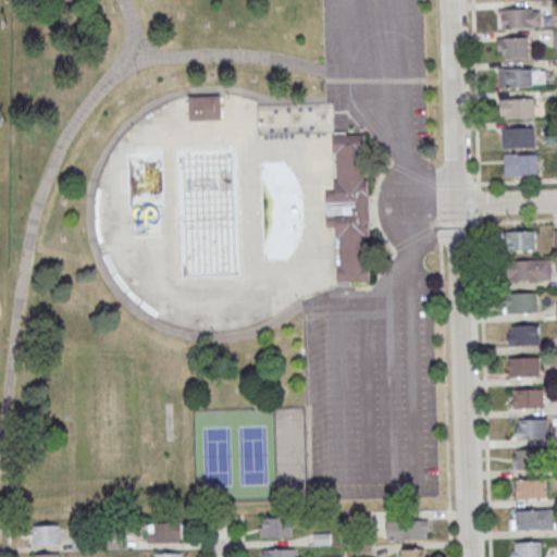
[(541,27),(541,8),(499,8),(499,27),(541,27)]
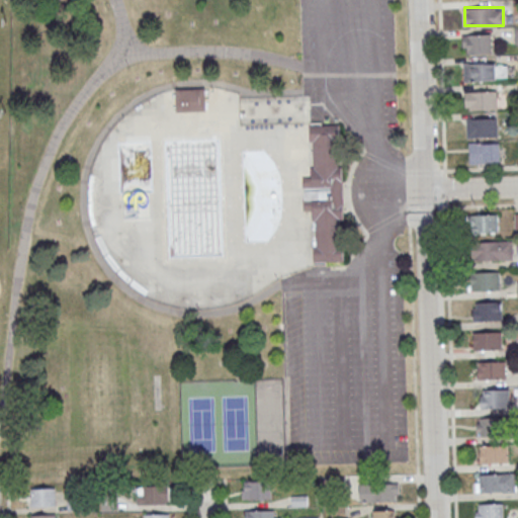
[(462,54),(492,54),(492,34),(462,34),(462,54)]
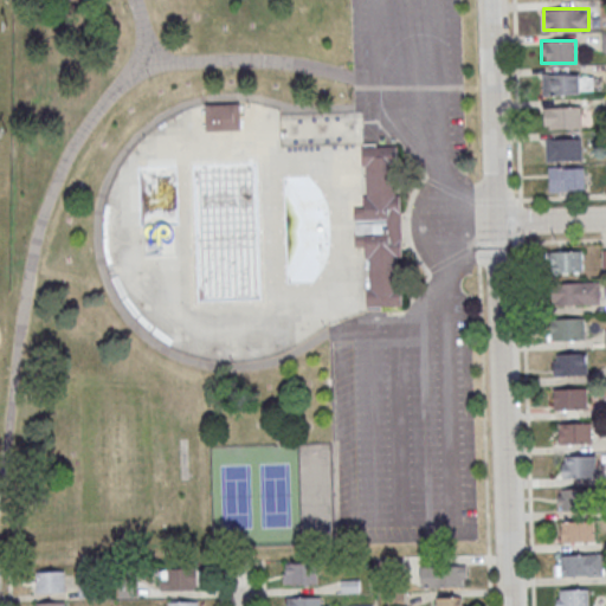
[(542,73),(542,94),(592,94),(592,73),(542,73)]
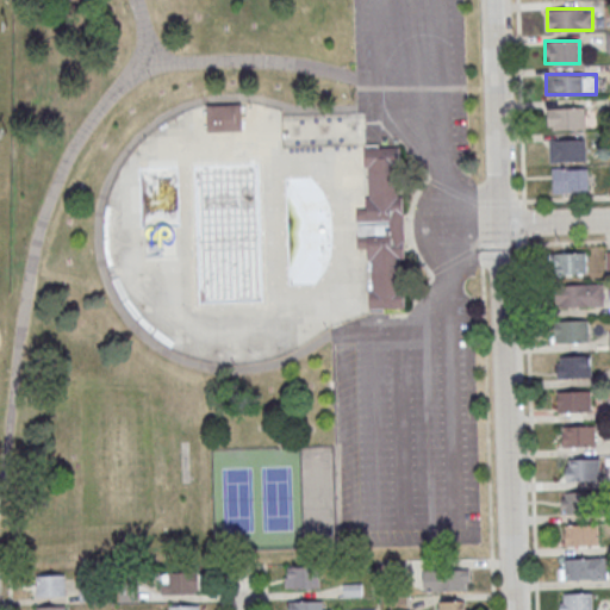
[(206,132),(206,106),(241,106),(242,131),(206,132)]
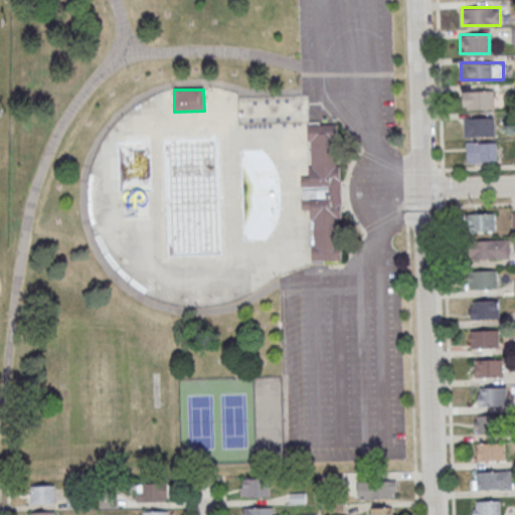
[(494,91),(465,91),(465,109),(494,109),(494,91)]
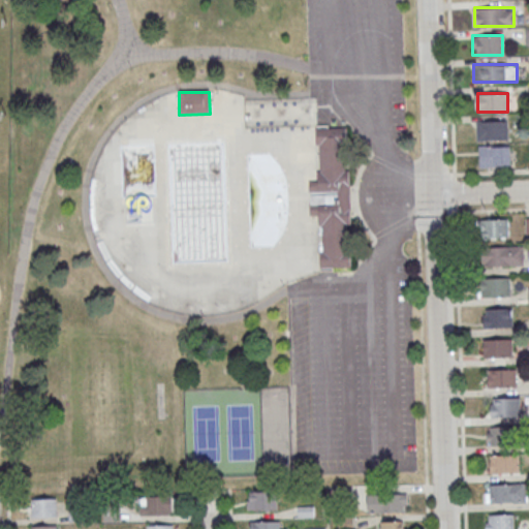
[(508,121),(476,121),(476,139),(508,139),(508,121)]
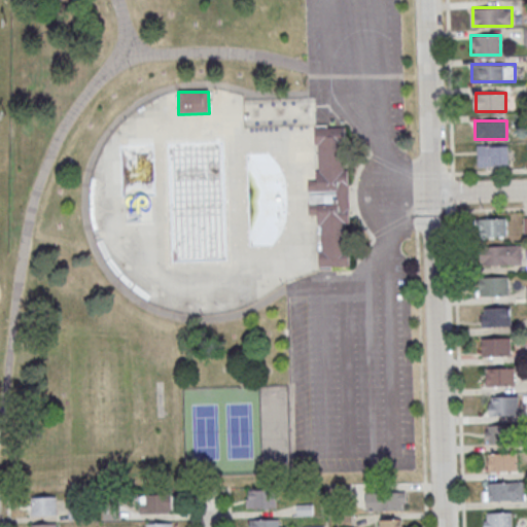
[(313,130),(315,178),(307,178),(308,213),(316,213),(318,267),(349,266),(343,128),(313,130)]
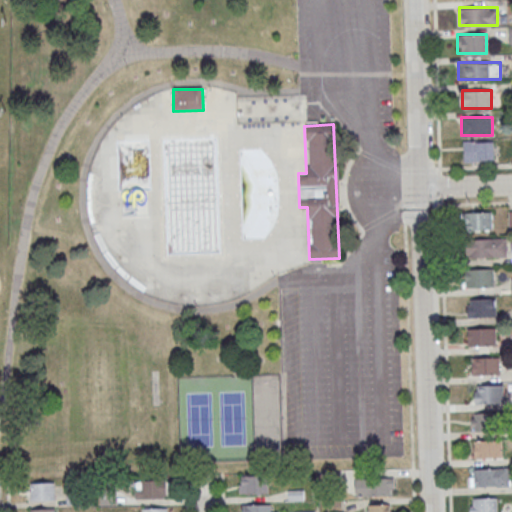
[(494,141),(464,141),(464,161),(494,161),(494,141)]
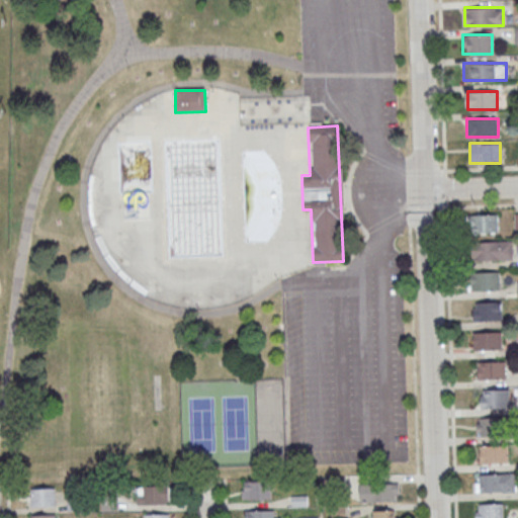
[(499,213),(469,213),(469,233),(499,233),(499,213)]
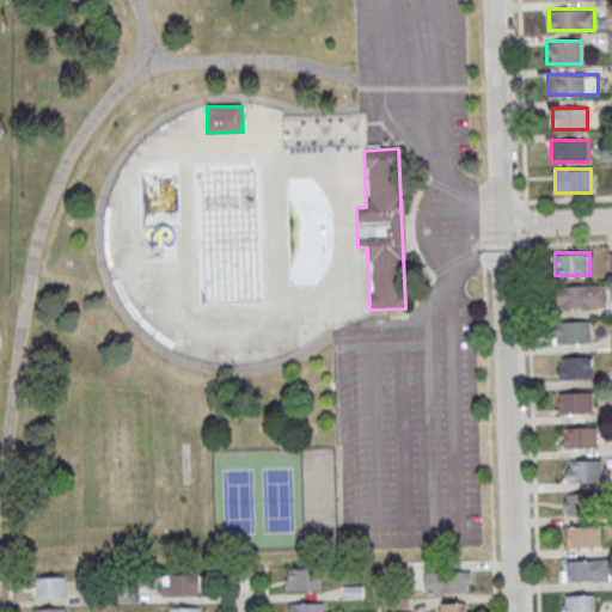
[(605,285),(557,285),(557,307),(605,307),(605,285)]
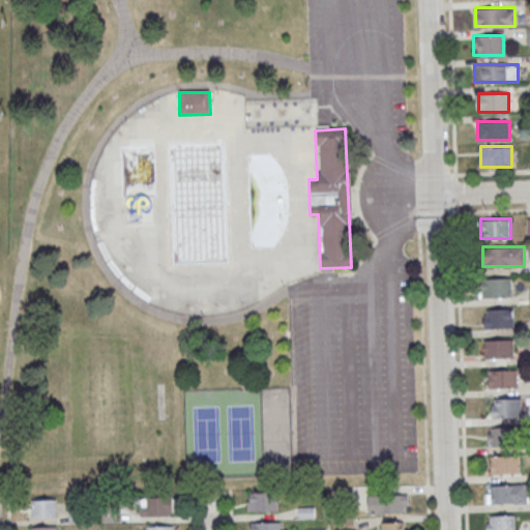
[(480,278),(480,297),(511,297),(511,278),(480,278)]
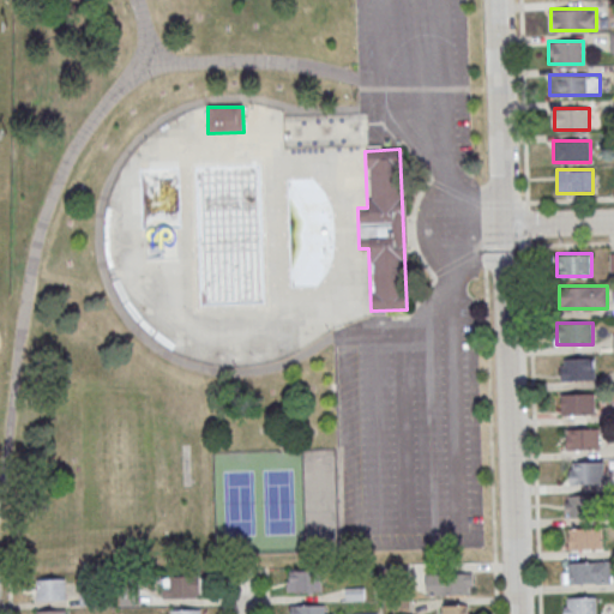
[(566,359),(595,359),(596,380),(563,381),(563,368),(566,368),(566,359)]
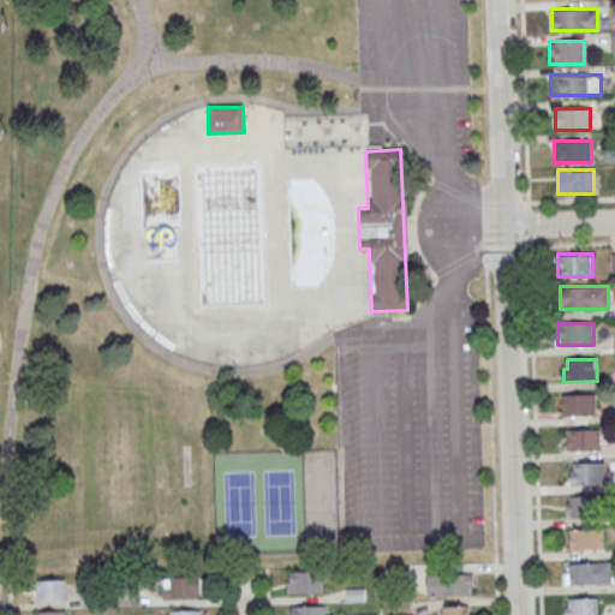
[(561,394),(561,416),(596,415),(596,394),(561,394)]
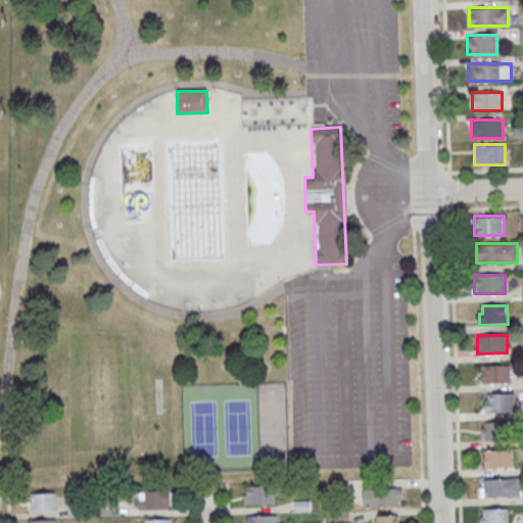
[(510,365),(482,365),(482,383),(510,383),(510,365)]
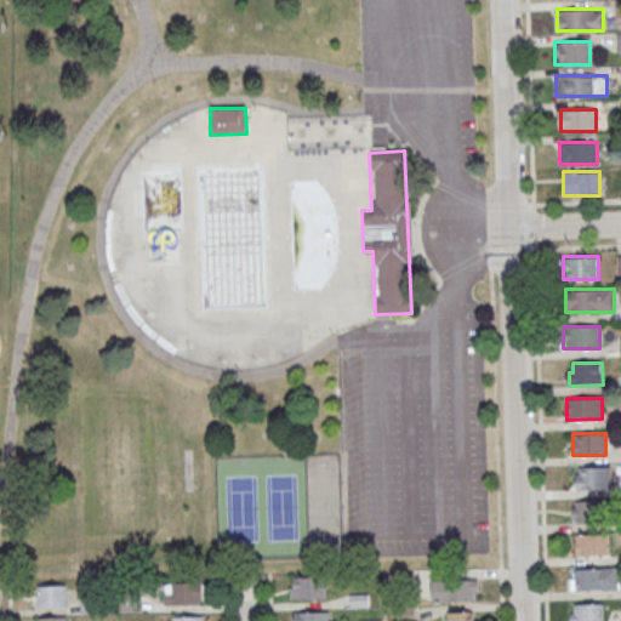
[(581,468),(610,467),(611,490),(577,490),(576,478),(581,478),(581,468)]
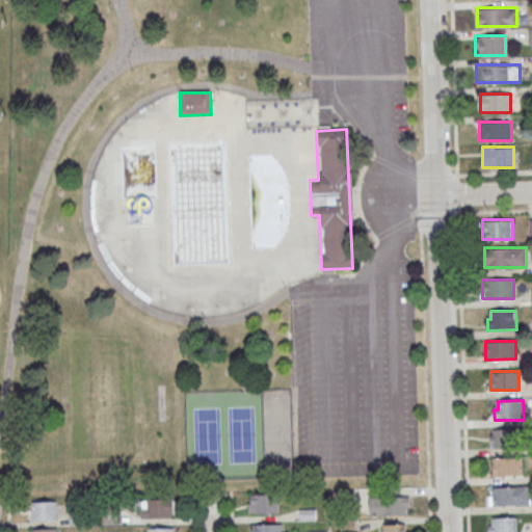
[(523,429),(493,429),(493,448),(523,448),(523,429)]
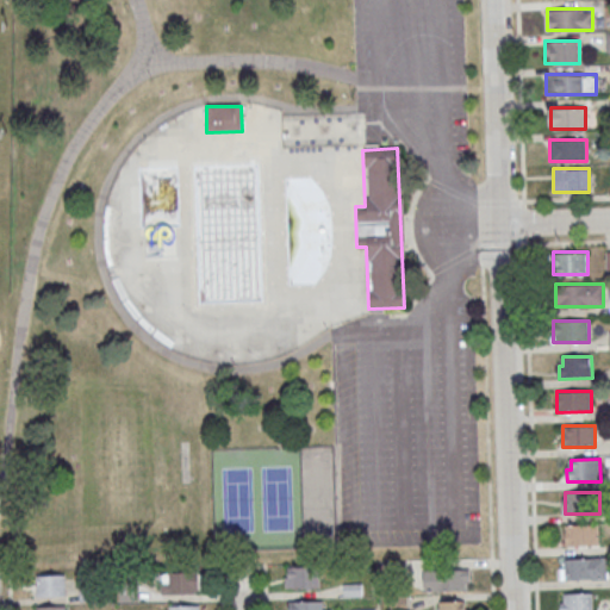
[(564,546),(602,546),(602,524),(564,524),(564,546)]
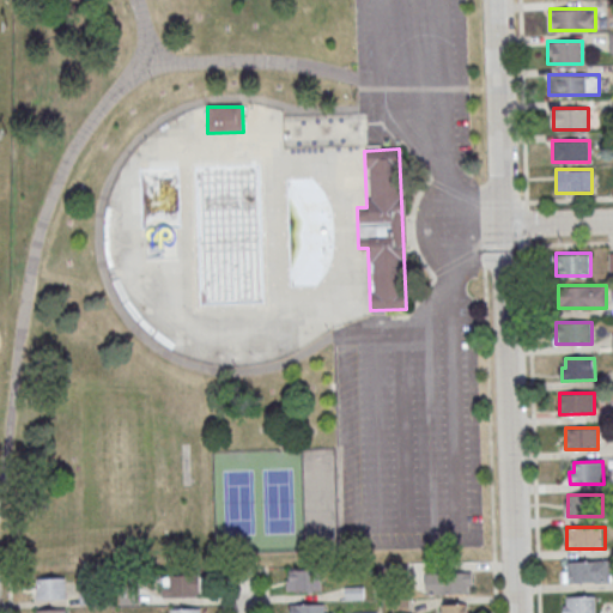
[(568,562),(596,560),(598,583),(564,583),(563,571),(568,571),(568,562)]
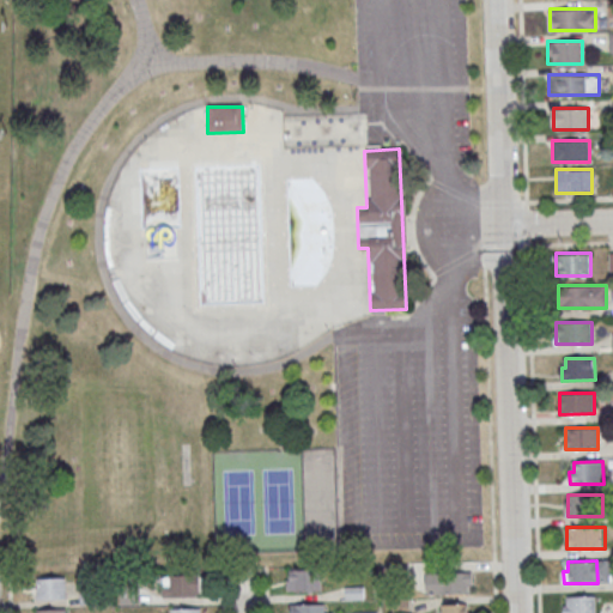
[(290,570),(322,569),(322,592),(287,593),(287,581),(290,581),(290,570)]
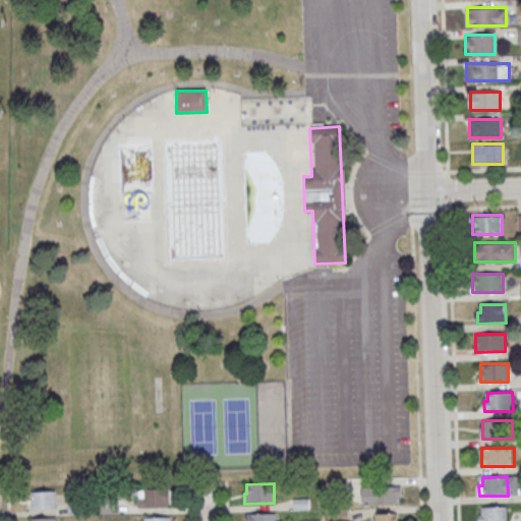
[(400,486),(361,486),(361,504),(400,504),(400,486)]
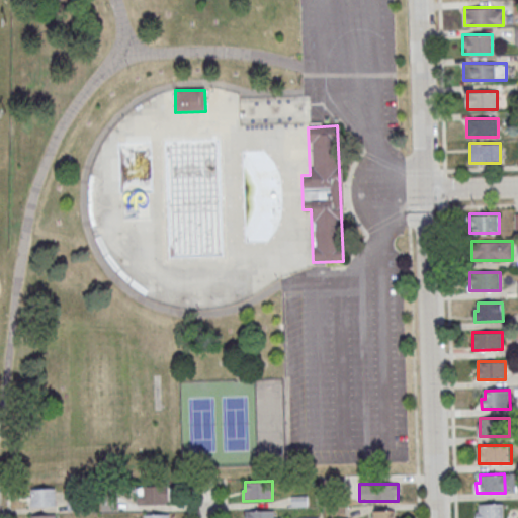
[(167,505),(143,506),(142,488),(170,487),(170,498),(167,498),(167,505)]
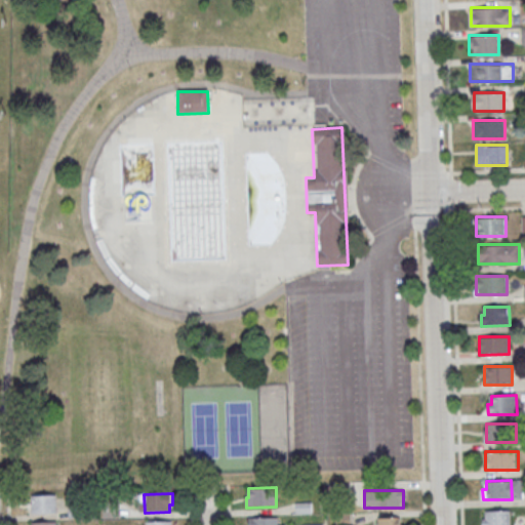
[(56,494),(32,494),(32,513),(56,513),(56,494)]
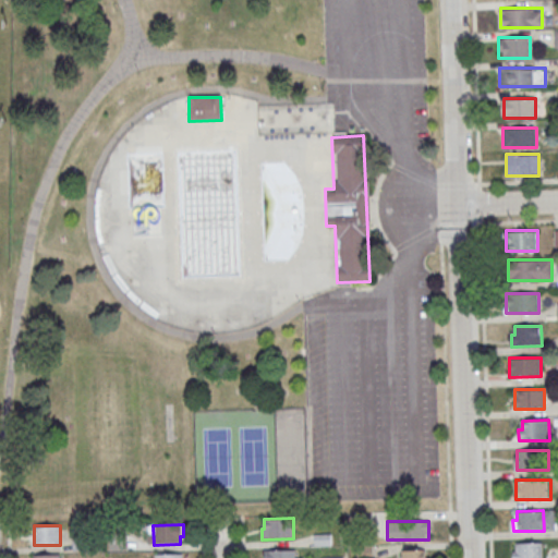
[(517,543),(543,543),(543,557),(512,557),(512,552),(517,552),(517,543)]
